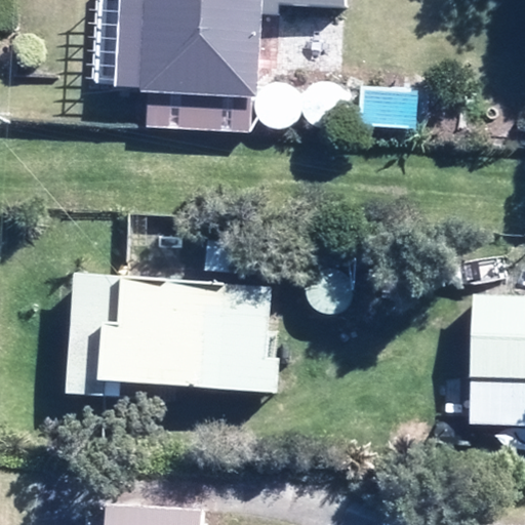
[(145,127),(248,132),(249,102),(255,103),(258,16),(278,17),(279,5),(345,8),(344,0),(123,0),(120,90),(139,91),(139,96),(147,96),(145,127)]
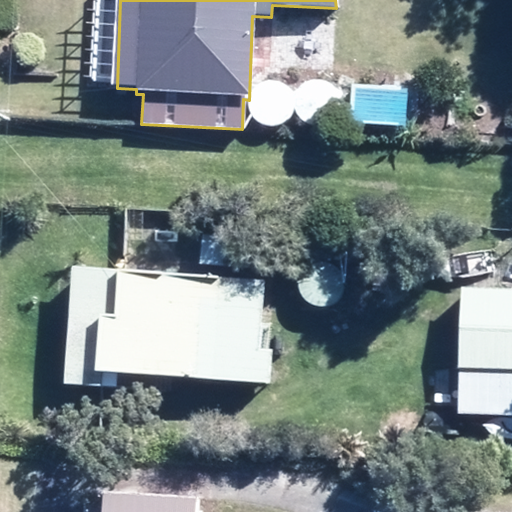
[(261,360),(266,280),(118,271),(115,315),(99,314),(96,372),(270,381),(271,360),(261,360)]
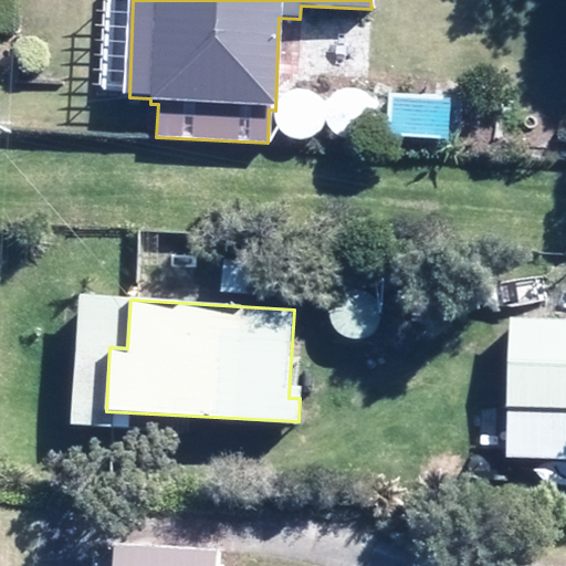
[(565,322),(510,318),(500,456),(565,459),(565,322)]
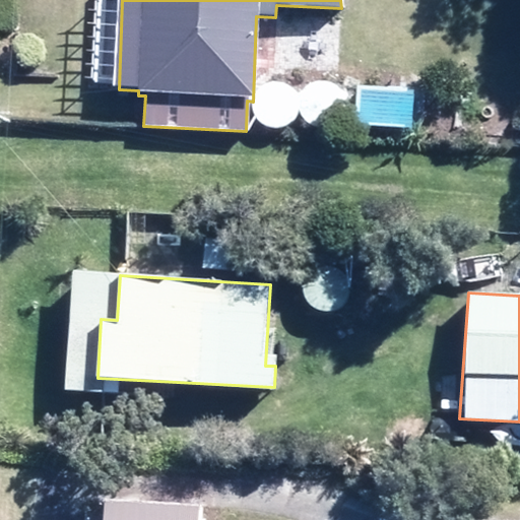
[(200,519),(201,506),(110,502),(108,519),(200,519)]
